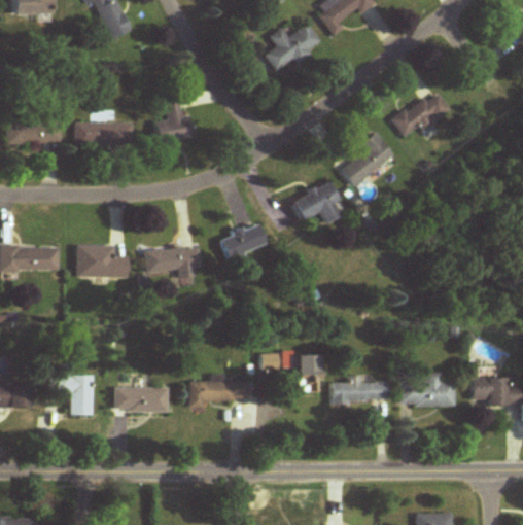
[(14,0),(15,13),(55,13),(55,0),(14,0)]
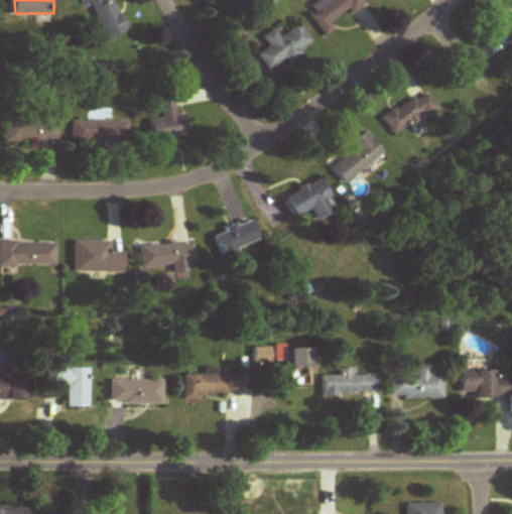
[(103,3),(102,0),(84,0),(87,7),(95,4),(107,38),(128,30),(117,0),(111,0),(103,3)]
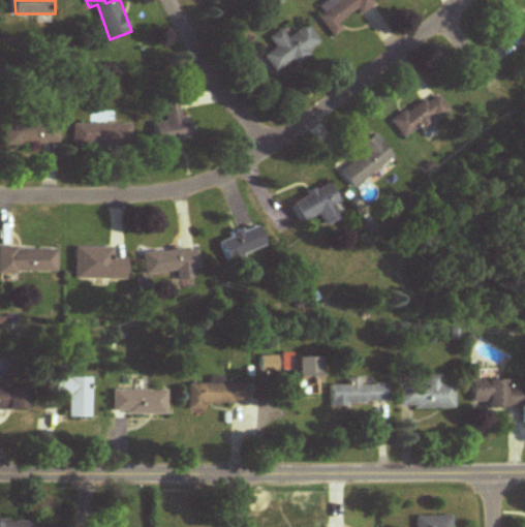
[(320,14),(336,36),(346,29),(343,24),(375,1),(374,0),(328,0),(321,5),(326,11),(320,14)]
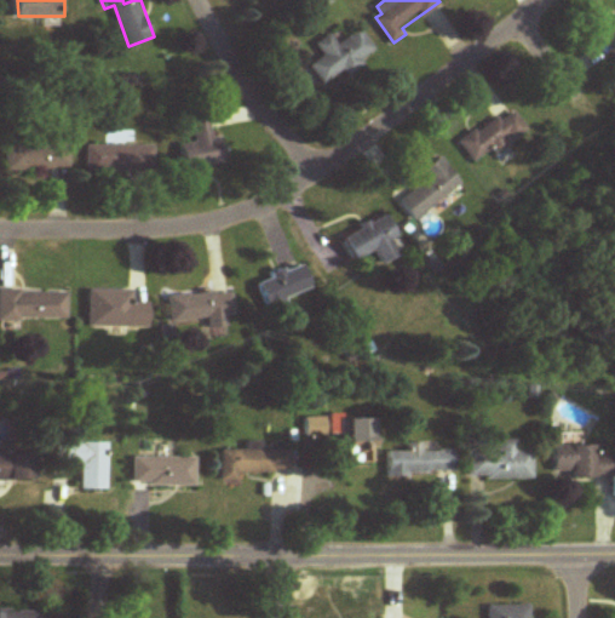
[(378,50),(362,28),(339,44),(332,33),(317,43),(326,55),(312,64),(327,86),(378,50)]
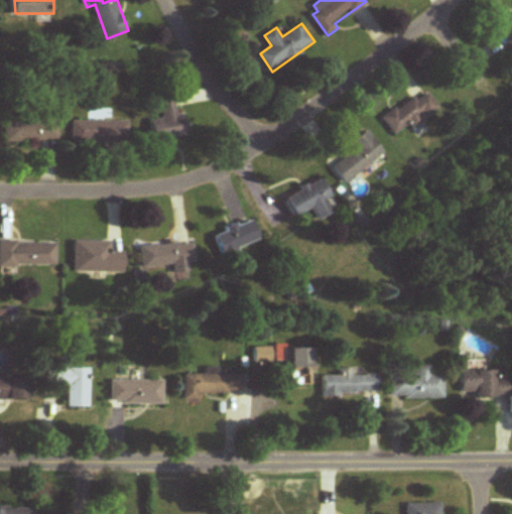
[(396,135),(410,124),(414,129),(441,109),(427,89),(385,120),(396,135)]
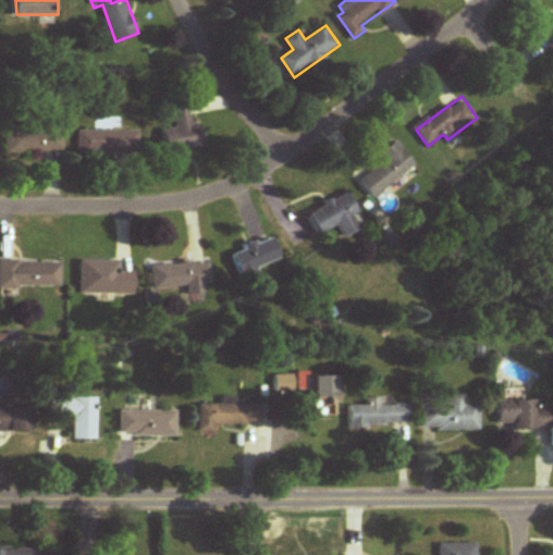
[(172,152),(203,145),(193,100),(162,107),(172,152)]
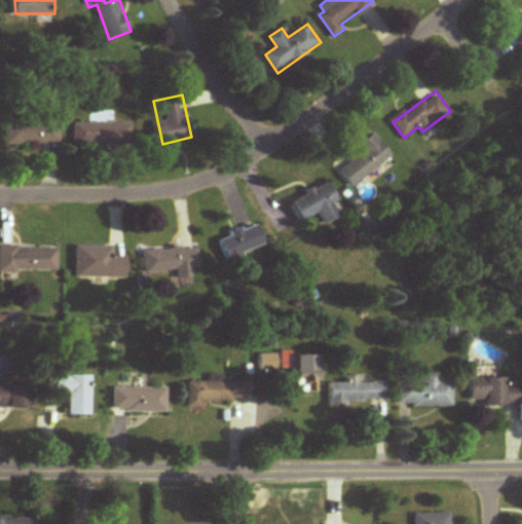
[(7,144),(62,144),(62,120),(7,120),(7,144)]
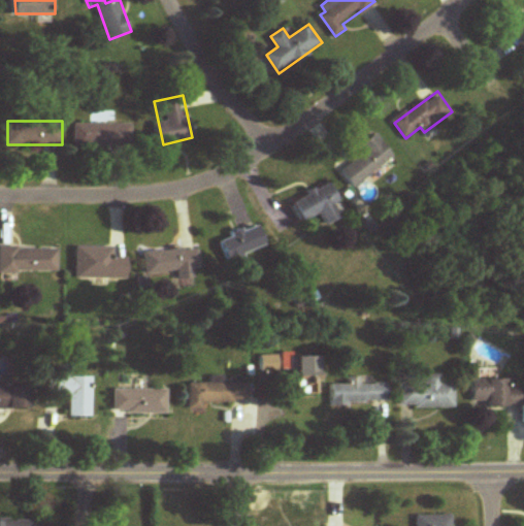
[(75,123),(75,145),(124,145),(124,123),(75,123)]
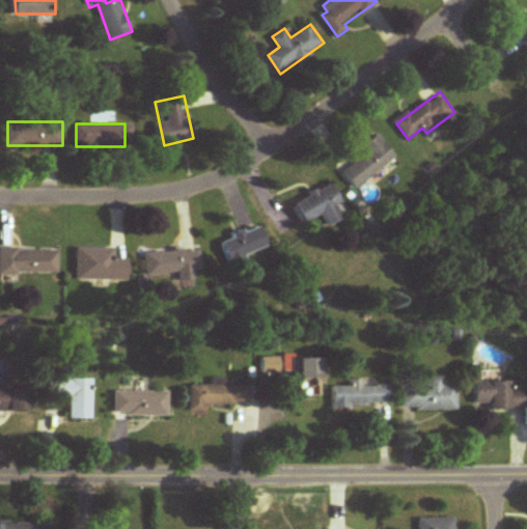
[(363,146),(367,152),(343,170),(356,188),(397,158),(380,134),(363,146)]
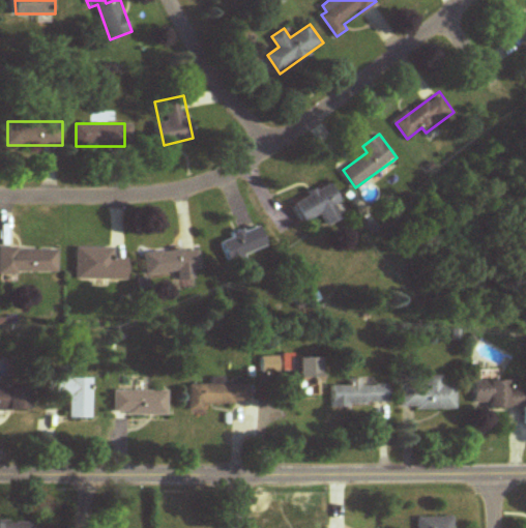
[(295,201),(305,221),(321,213),(328,226),(344,217),(337,203),(341,201),(330,182),(295,201)]
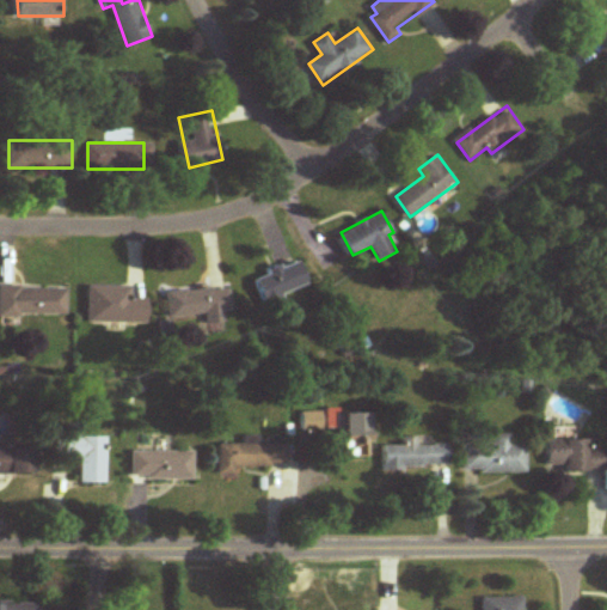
[(288,307),(283,293),(310,284),(300,260),(256,275),(270,315),(288,307)]
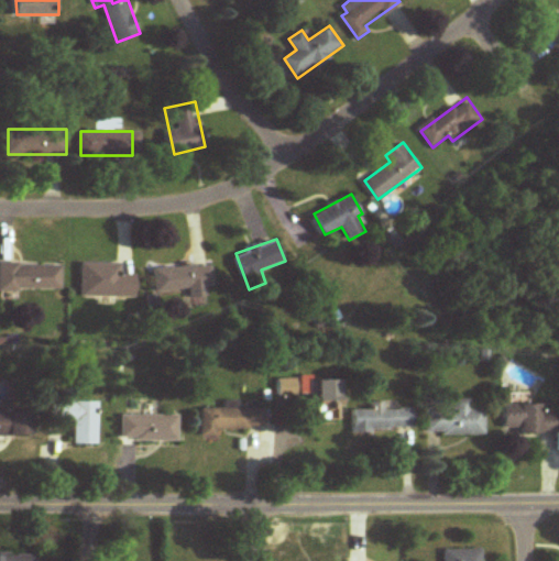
[(0,289),(64,290),(65,263),(0,262),(0,289)]
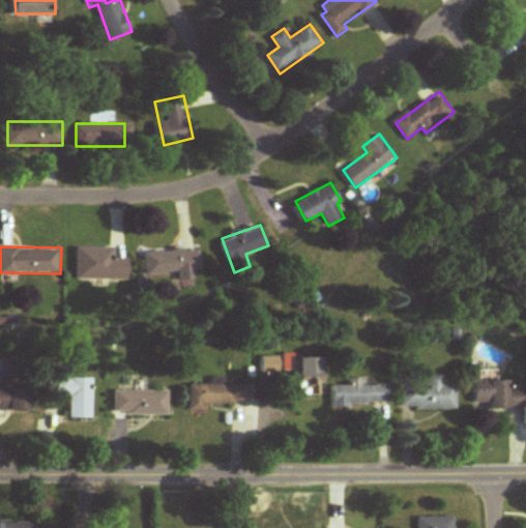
[(77,279),(129,279),(129,258),(115,258),(115,247),(78,247),(77,279)]
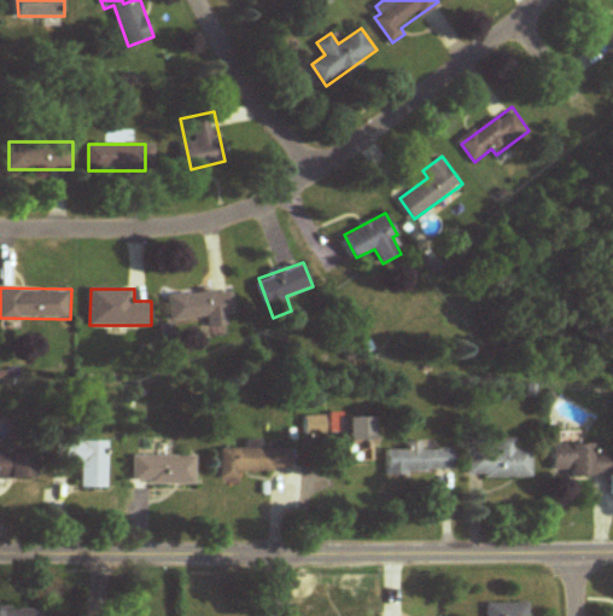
[(170,319),(209,318),(210,325),(229,325),(229,314),(235,314),(234,291),(170,294),(170,319)]
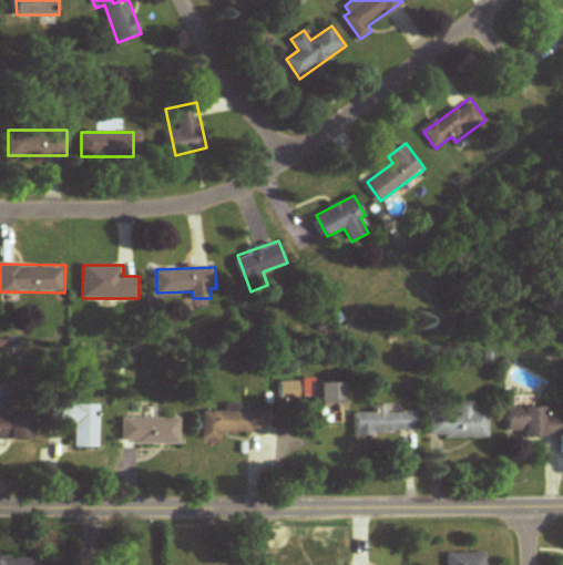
[(282,397),(299,397),(299,381),(282,381),(282,397)]
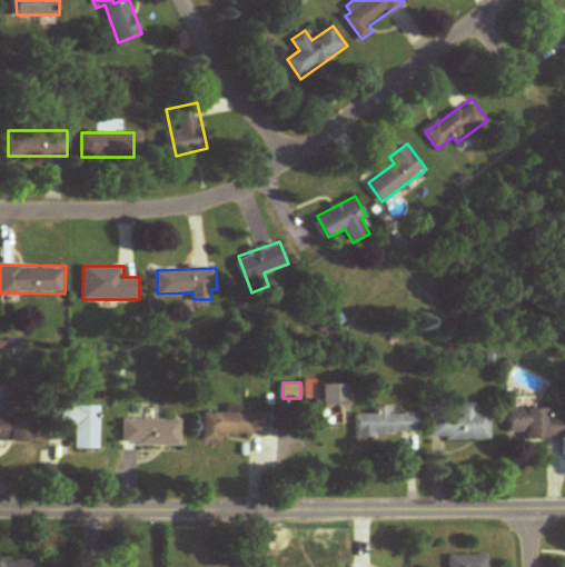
[(346,383),(319,383),(319,424),(346,424),(346,383)]
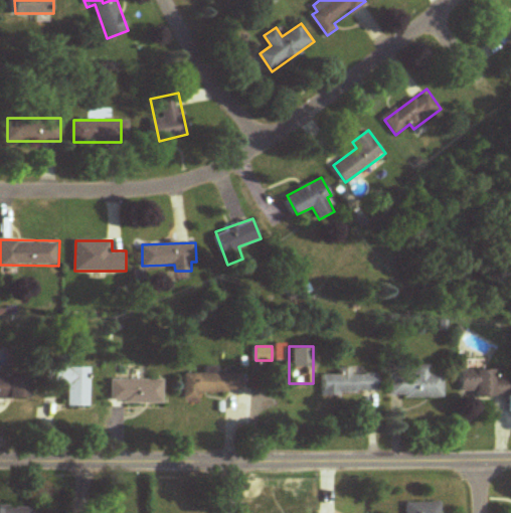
[(415,373),(390,373),(390,397),(446,397),(445,372),(432,372),(432,364),(415,364),(415,373)]
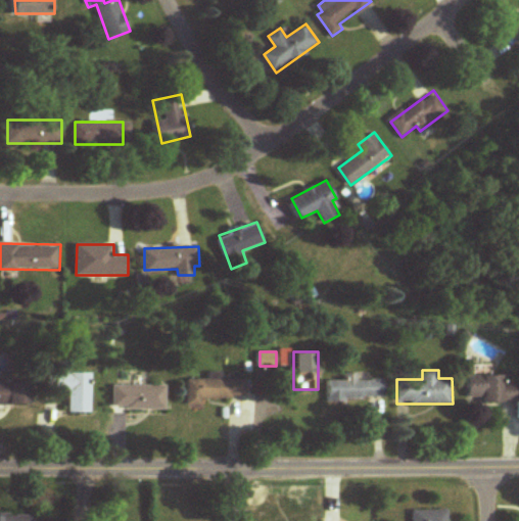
[(95,372),(48,371),(48,392),(72,392),(71,413),(94,413),(95,372)]
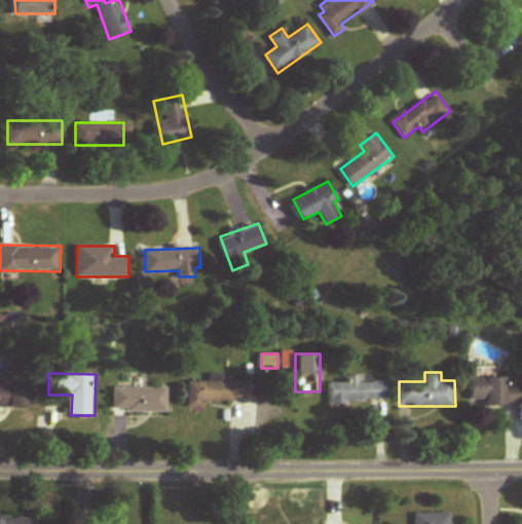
[(387,401),(387,380),(360,380),(360,375),(347,375),(347,382),(330,382),(331,402),(387,401)]
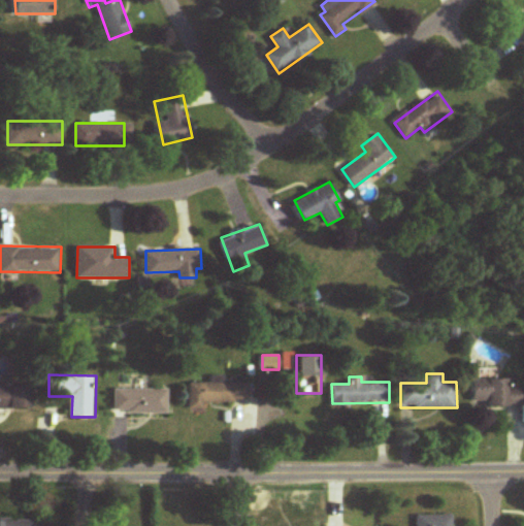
[(473,379),(473,401),(489,401),(489,405),(523,405),(523,385),(511,385),(511,377),(473,379)]
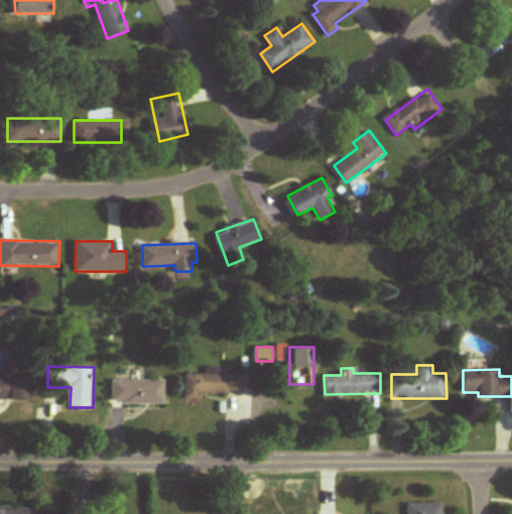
[(185,373),(186,399),(201,399),(201,392),(243,391),(243,372),(185,373)]
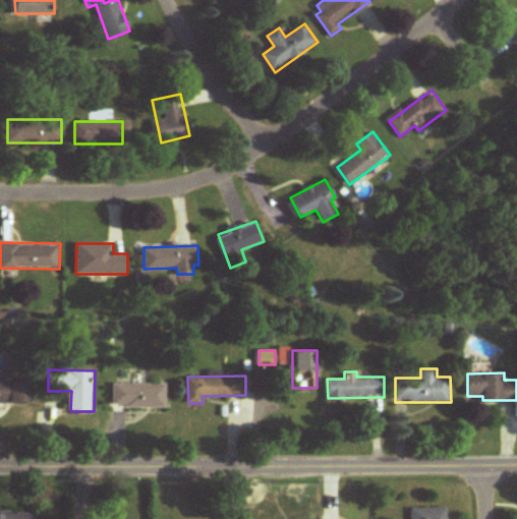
[(0,402),(35,402),(35,378),(0,378),(0,402)]
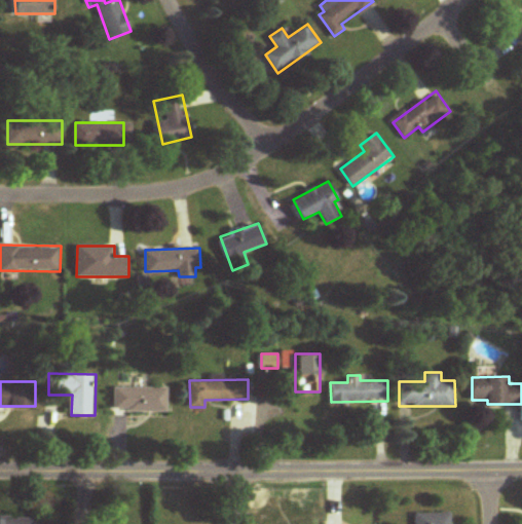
[(168,410),(168,386),(115,386),(115,410),(168,410)]
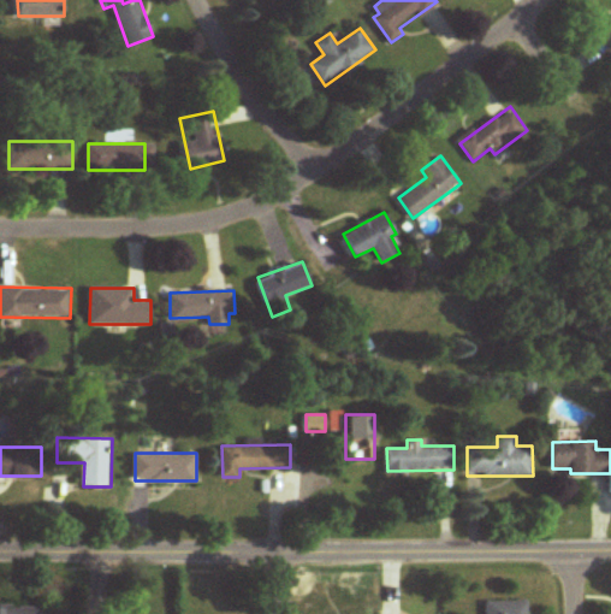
[(529,613),(531,601),(487,601),(486,613),(529,613)]
